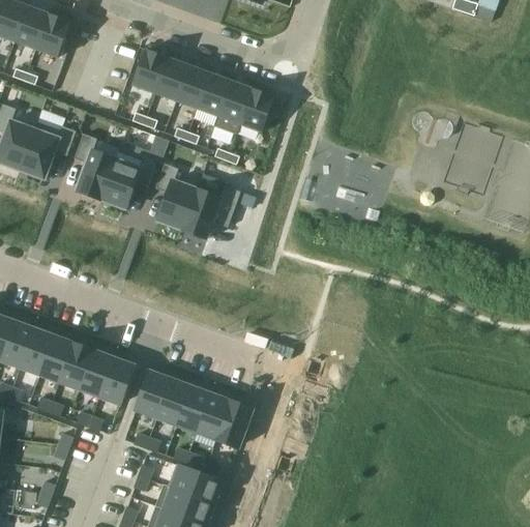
[(0,15),(0,35),(15,40),(28,5),(15,0),(5,0),(0,15)]
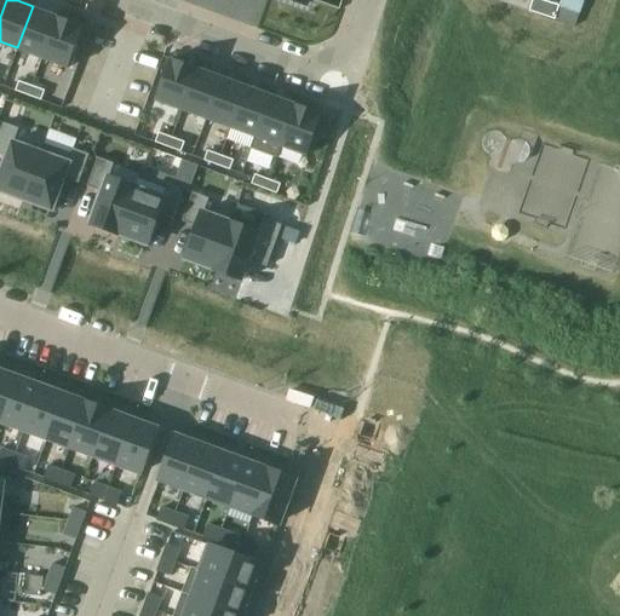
[(532,0),(530,9),(575,24),(580,10),(549,0),(532,0)]
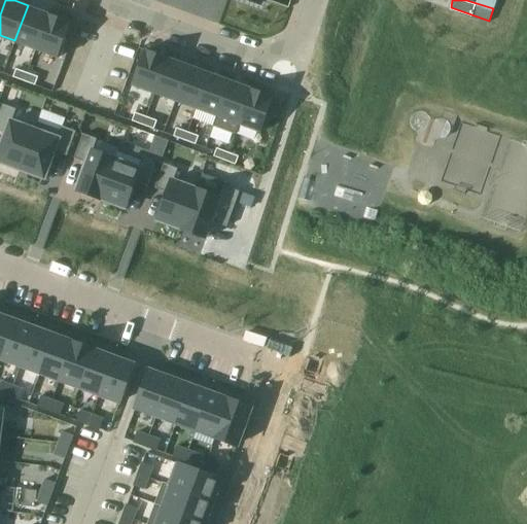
[(14,40),(35,48),(48,12),(28,5),(14,40)]
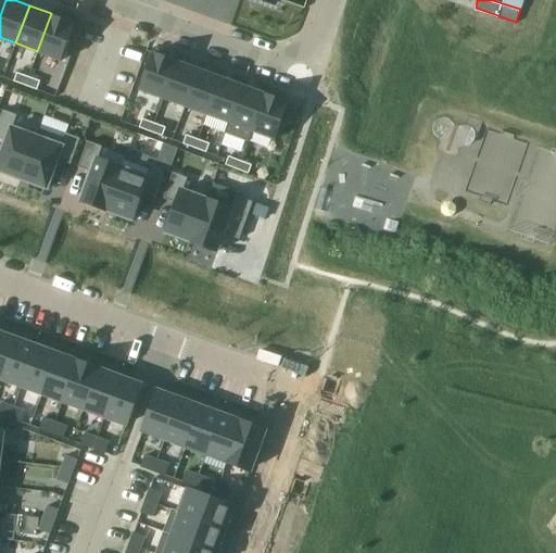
[(37,51),(61,59),(74,22),(51,13),(37,51)]
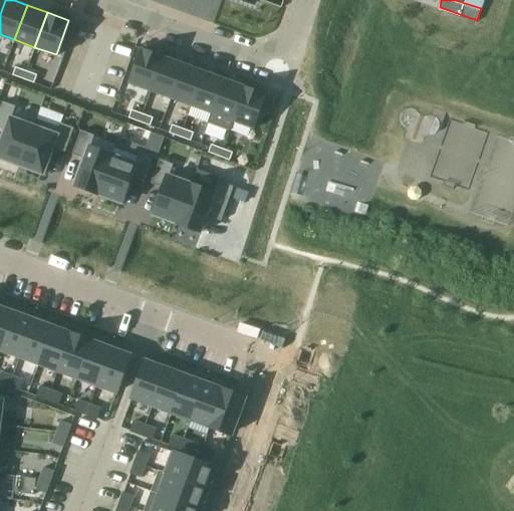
[(130,81),(151,89),(164,55),(142,47),(130,81)]
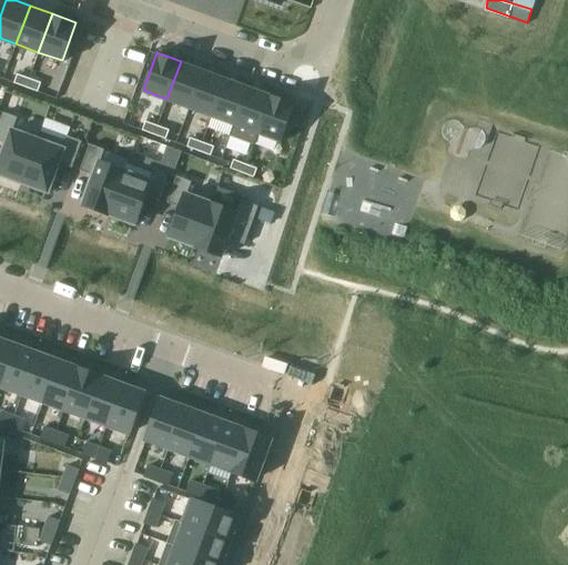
[(166,99),(189,108),(203,69),(181,61),(166,99)]
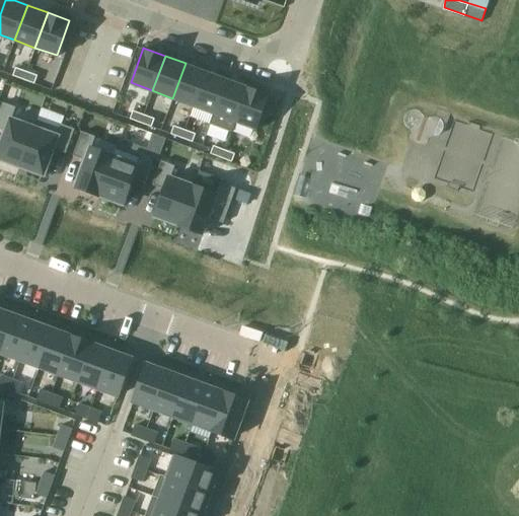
[(172,98),(193,105),(206,71),(186,63),(172,98)]
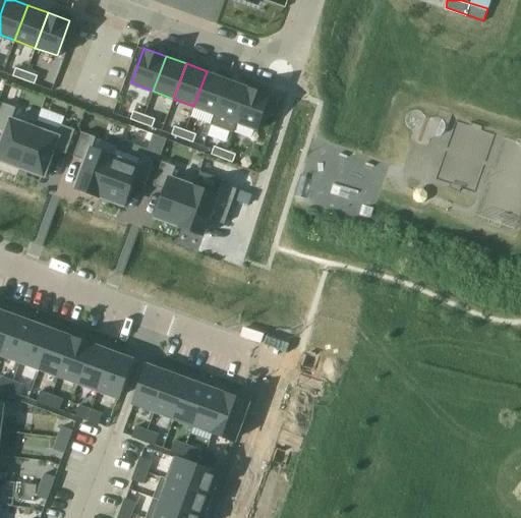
[(23,78),(26,70),(15,66),(12,74),(23,78)]
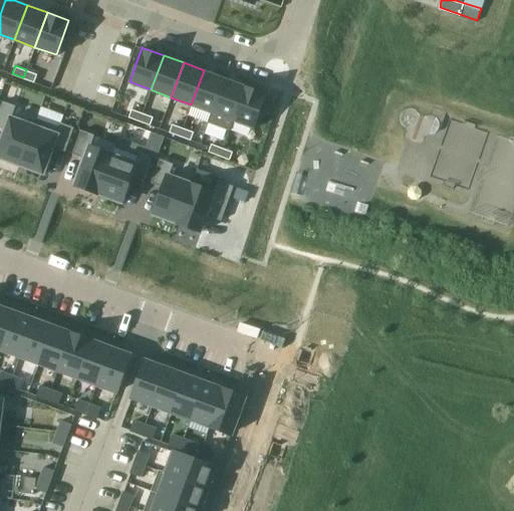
[(34,81),(37,73),(26,69),(23,77),(34,81)]
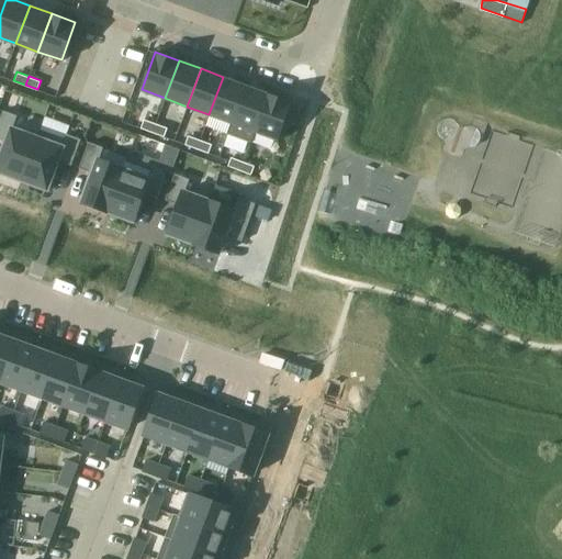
[(223,77),(209,114),(231,122),(232,123),(245,85),(223,77)]
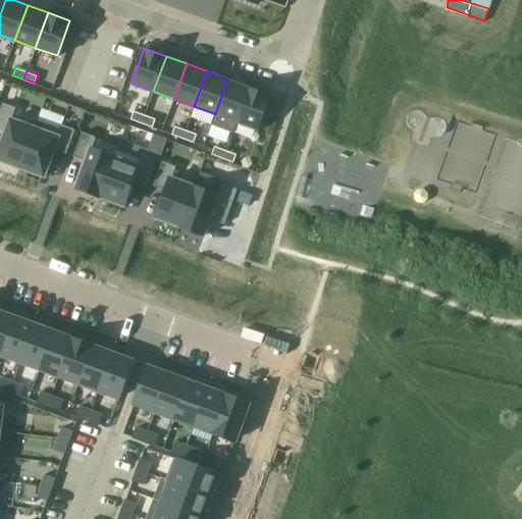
[(233,131),(237,121),(236,121),(249,87),(227,79),(215,114),(214,113),(210,122),(233,131)]
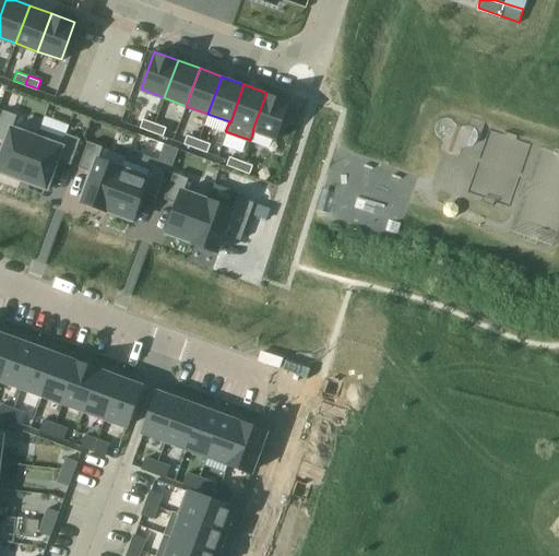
[(253,130),(275,139),(289,102),(266,93),(252,130),(253,130)]
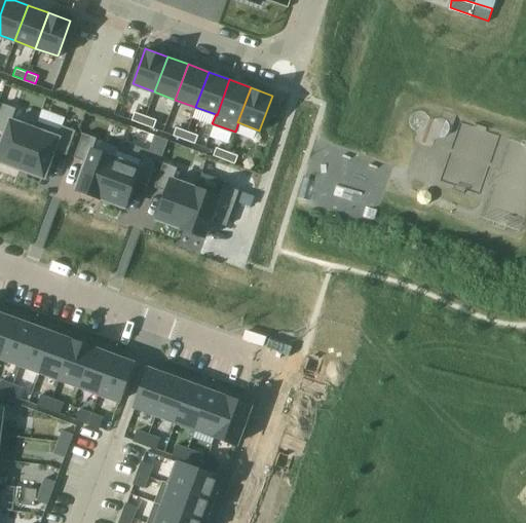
[(20,169),(35,127),(11,119),(15,108),(2,103),(0,109),(0,128),(5,132),(0,146),(0,160),(20,167),(20,169)]
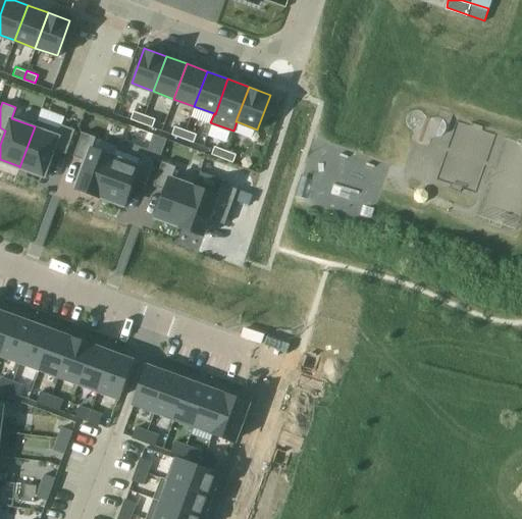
[(142,122),(145,114),(134,110),(131,118),(142,122)]
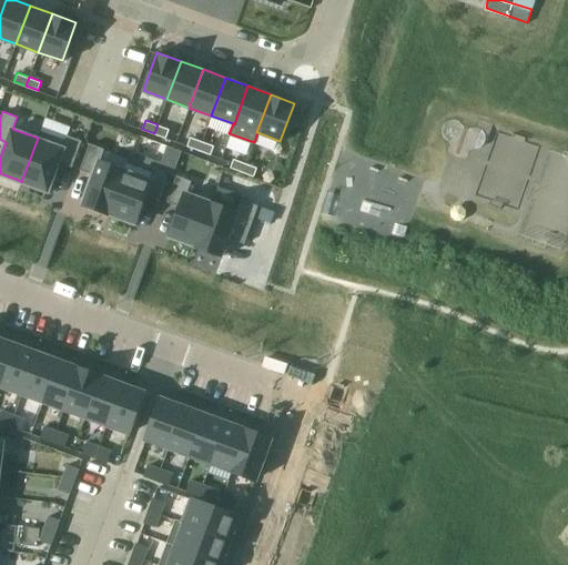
[(165,137),(169,128),(158,124),(154,133),(165,137)]
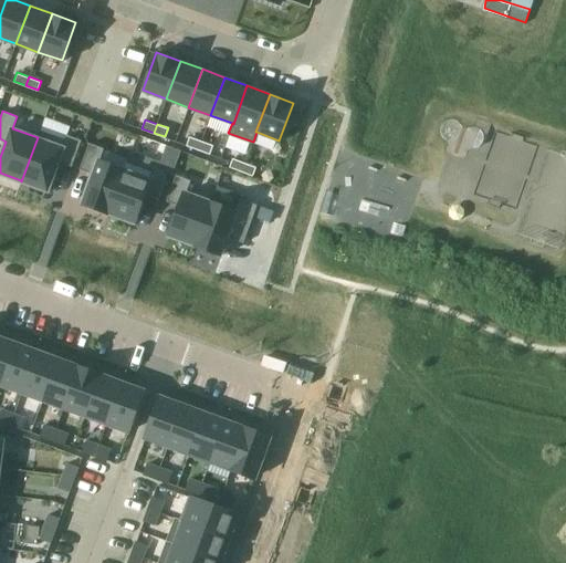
[(21,181),(48,190),(59,160),(72,166),(82,139),(67,134),(62,147),(38,137),(21,181)]
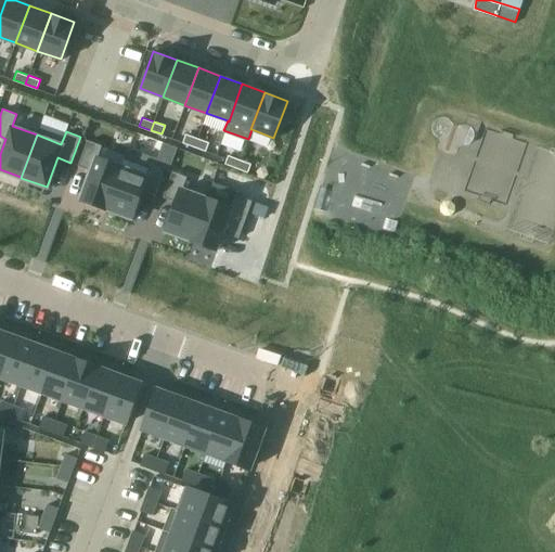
[(194,145),(197,137),(185,132),(182,141),(194,145)]
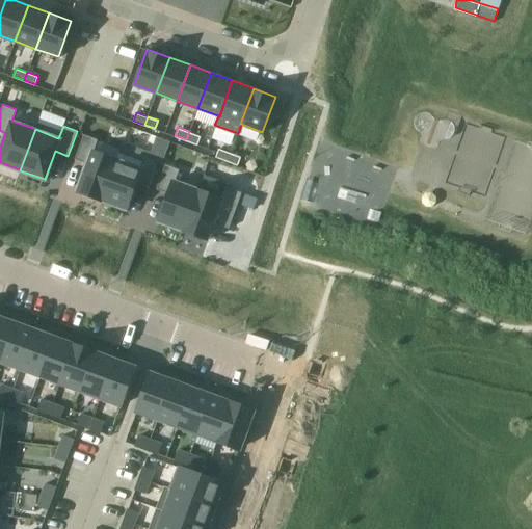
[(197,143),(201,135),(189,131),(186,139),(197,143)]
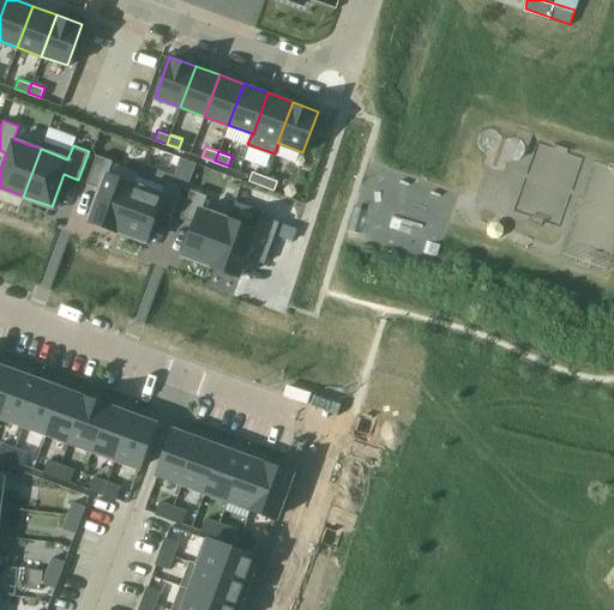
[(118,231),(134,183),(108,174),(113,161),(97,155),(86,182),(101,188),(89,221),(116,230),(118,231)]
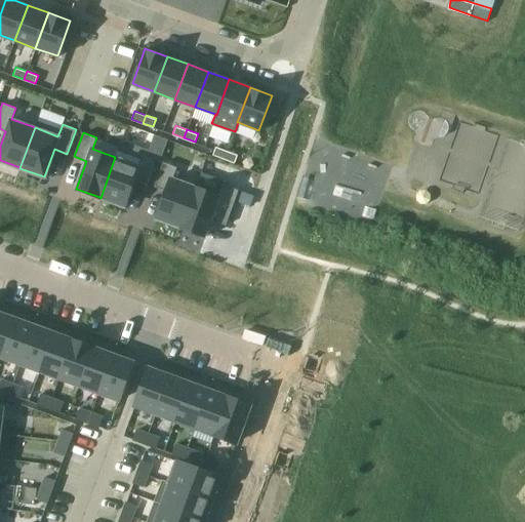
[(224,158),(227,150),(215,146),(212,154),(224,158)]
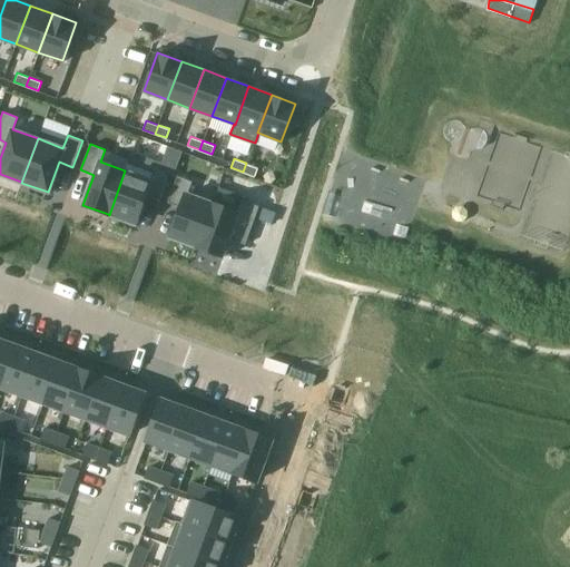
[(243,172),(254,176),(258,167),(246,163),(243,172)]
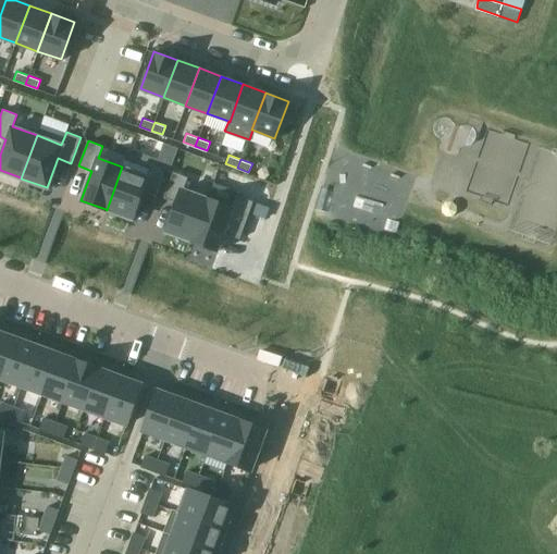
[(107,210),(133,219),(144,189),(156,195),(165,169),(151,163),(147,176),(122,167),(107,210)]
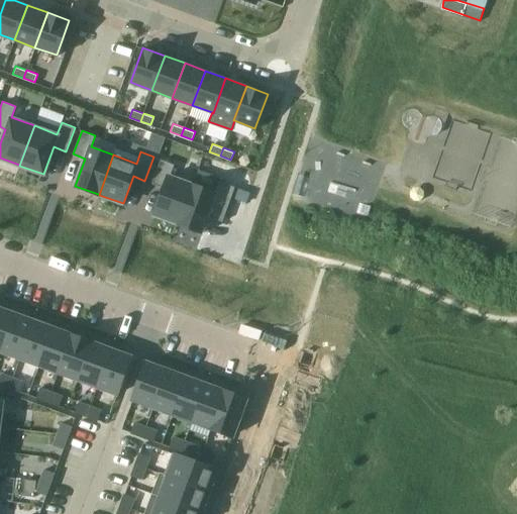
[(161,159),(152,183),(164,187),(153,214),(178,223),(193,184),(170,175),(174,164),(161,159)]
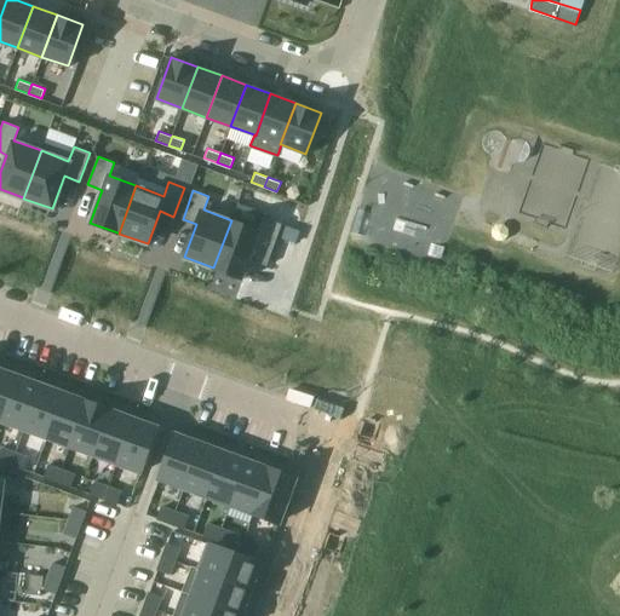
[(231,220),(213,268),(242,278),(250,258),(267,264),(281,223),(263,217),(258,230),(231,220)]
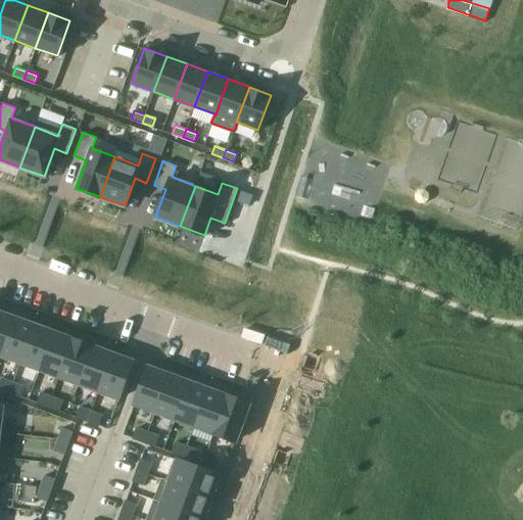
[(0,312),(0,352),(1,353),(14,317),(0,312)]
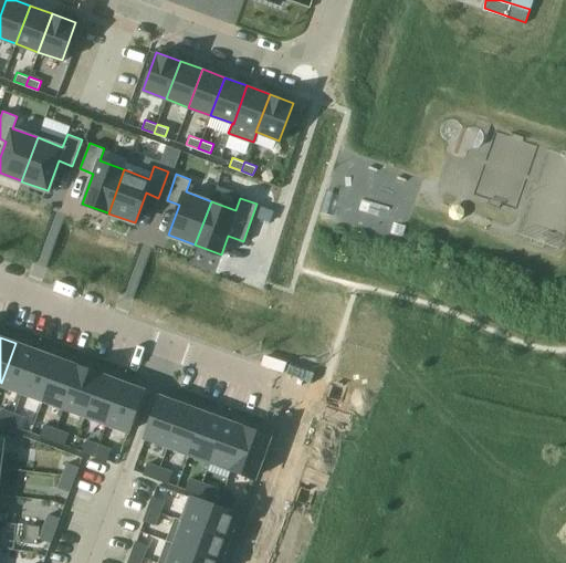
[(16,343),(1,383),(22,391),(37,351),(16,343)]
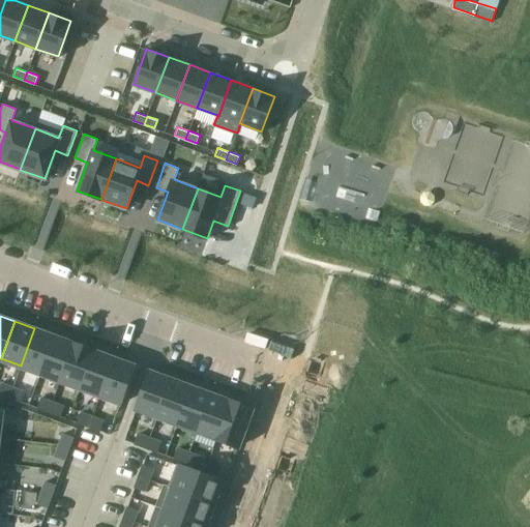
[(34,328),(21,366),(40,373),(54,335),(34,328)]
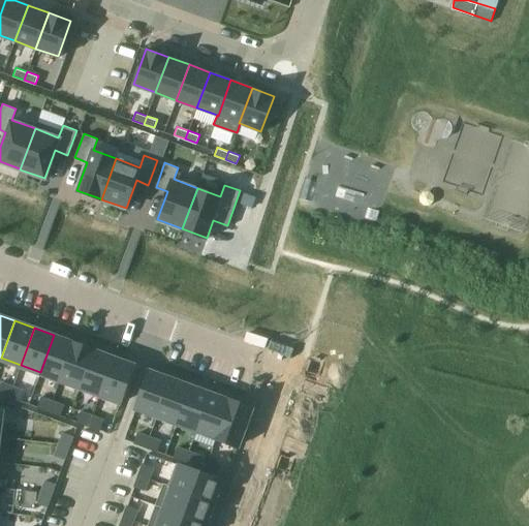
[(54,335),(40,372),(60,379),(73,342),(54,335)]
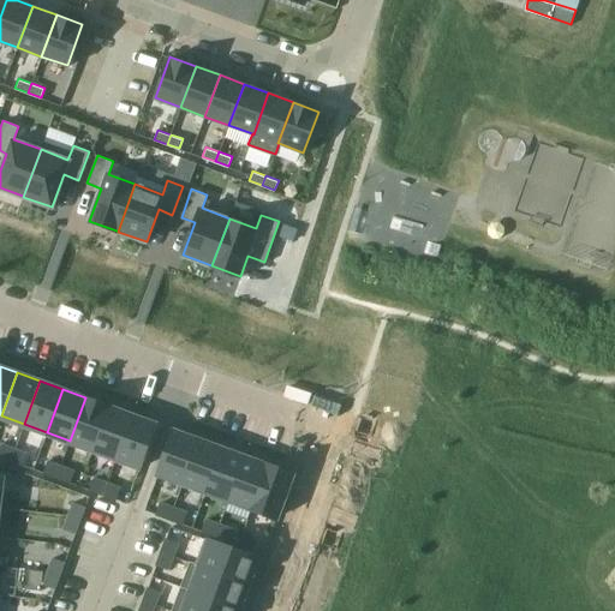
[(85,397),(70,441),(93,449),(109,406),(87,397),(85,397)]
